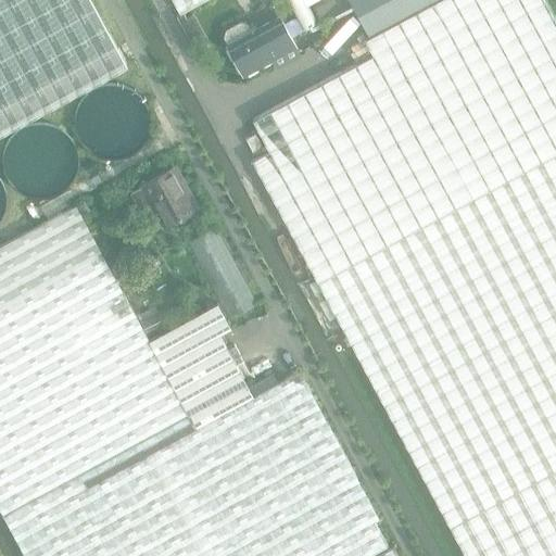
[(0,0),(0,125),(121,60),(88,0),(0,0)]
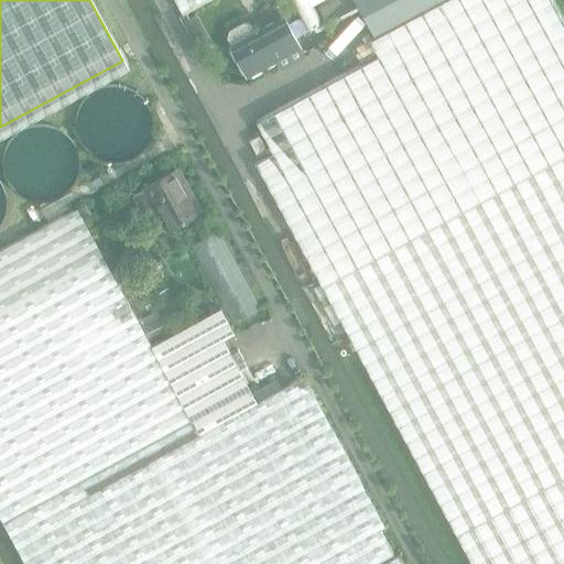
[(172,0),(181,15),(187,12),(209,0),(351,0),(356,8),(373,39),(369,42),(377,57),(256,123),(272,154),(253,164),(469,563),(563,563),(563,25),(550,0),(172,0)]
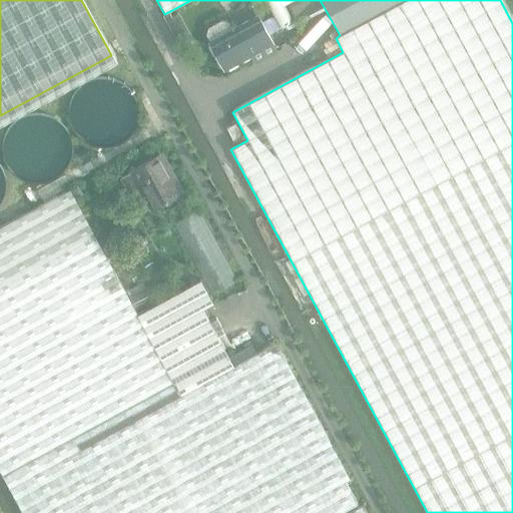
[(257,17),(233,30),(228,22),(221,20),(208,28),(206,35),(211,43),(208,44),(223,71),(248,57),(252,65),(265,58),(261,51),(272,44),(257,17)]
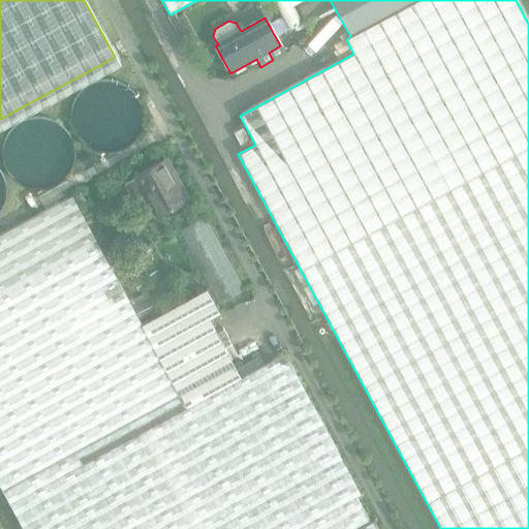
[(249,138),(243,126),(234,131),(241,144),(249,138)]
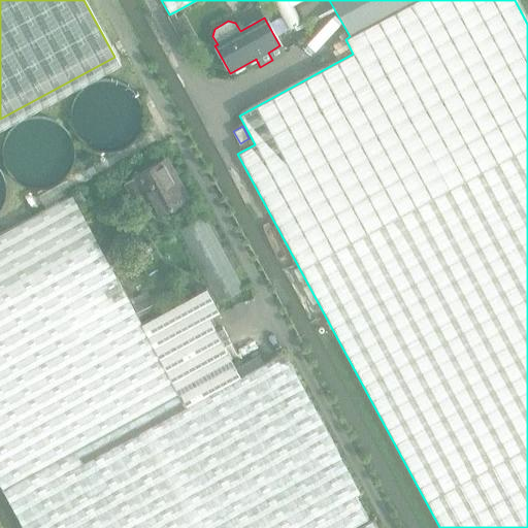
[(128,186),(133,196),(145,219),(153,215),(155,218),(185,201),(163,162),(133,177),(135,182),(128,186)]
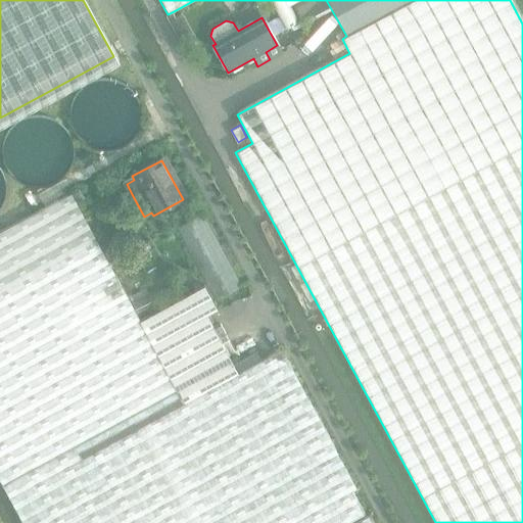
[(72,194),(0,232),(0,480),(22,522),(343,522),(359,515),(347,493),(352,490),(277,352),(262,360),(256,351),(232,365),(228,358),(235,353),(220,325),(212,329),(205,315),(217,307),(204,285),(139,320),(109,265),(101,249),(72,194)]
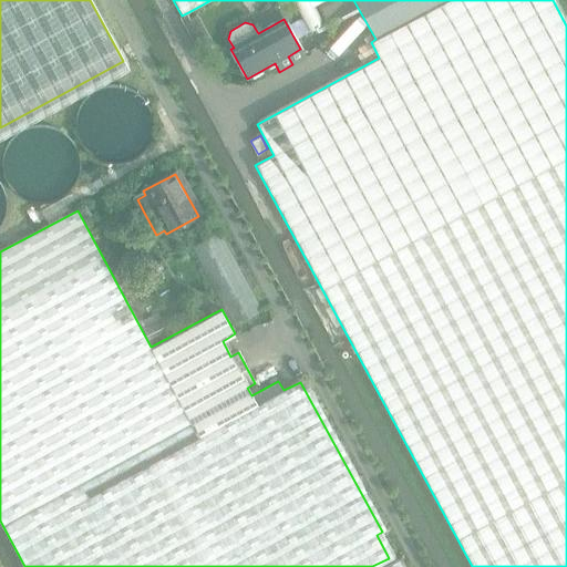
[(234,327),(265,310),(223,234),(192,251),(234,327)]
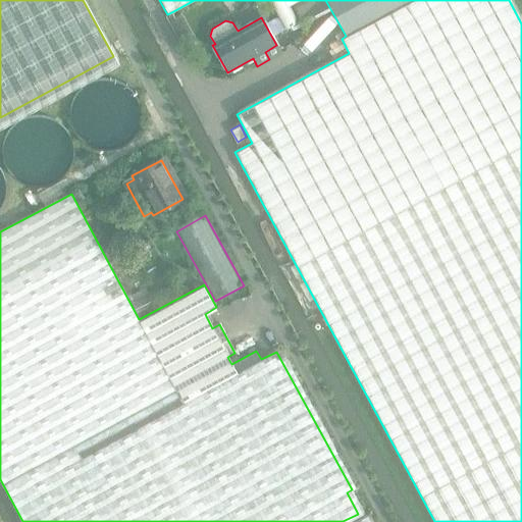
[(117,241),(101,249),(109,264),(125,256),(117,241)]
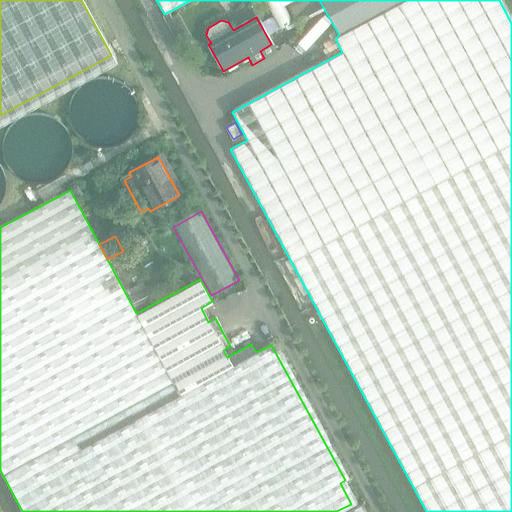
[(148,286),(130,295),(137,310),(156,301),(148,286)]
